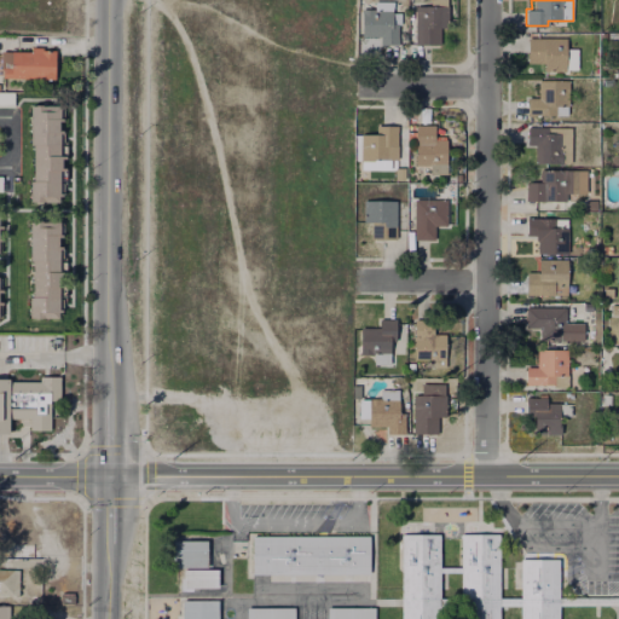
[(447,6),(447,28),(438,27),(438,45),(414,44),(414,3),(428,4),(428,6),(445,6),(447,6)]
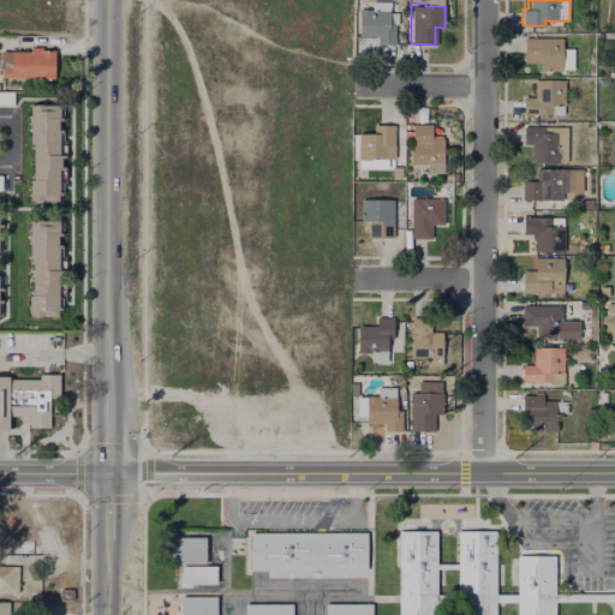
[(394,23),(394,45),(376,45),(376,37),(357,37),(357,9),(387,10),(387,23),(394,23)]
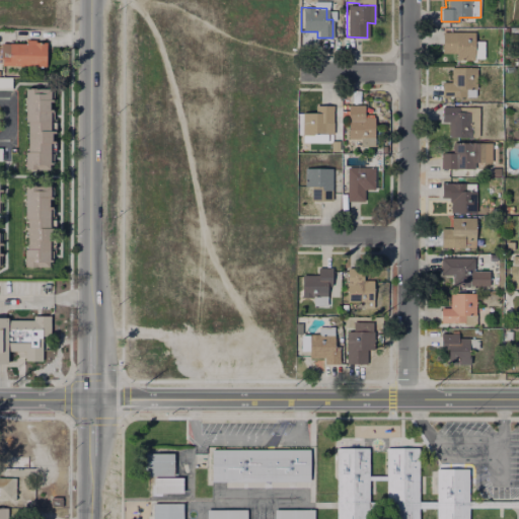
[(484,41),(483,59),(455,59),(455,53),(441,53),(441,31),(474,31),(474,41),(484,41)]
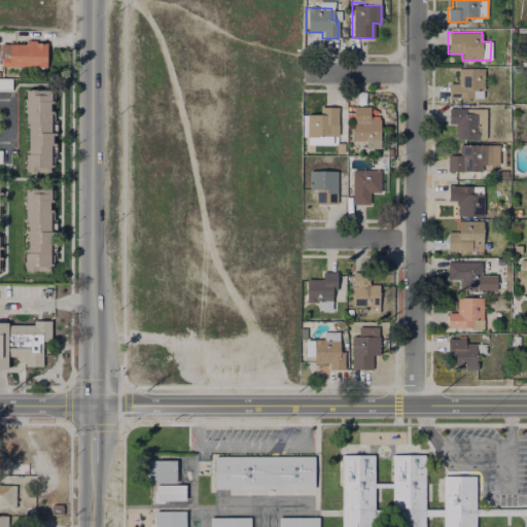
[(47,44),(47,67),(2,67),(2,43),(47,44)]
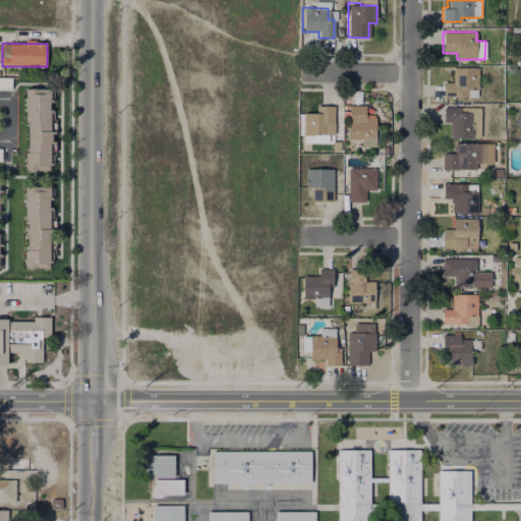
[(478,68),(478,97),(443,96),(443,81),(454,81),(454,67),(478,68)]
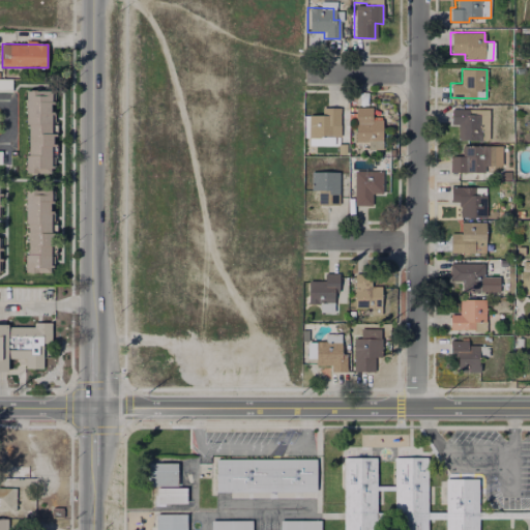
[(0,78),(17,78),(17,91),(0,91),(0,78)]
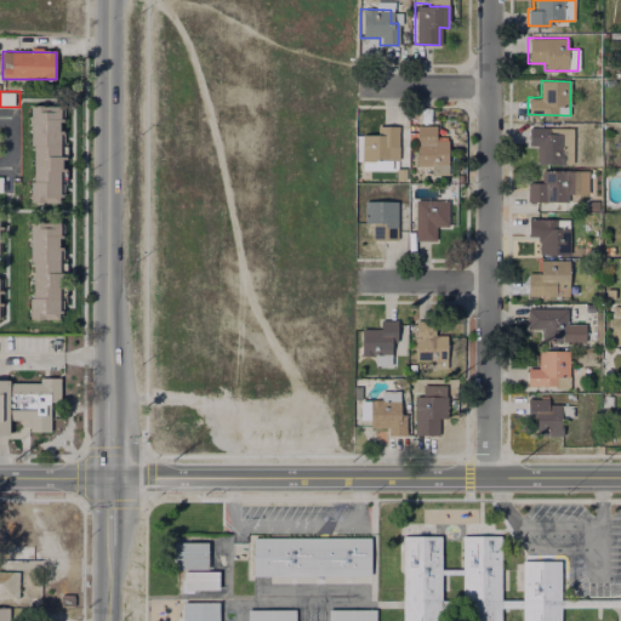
[(64,157),(64,171),(62,171),(62,203),(33,203),(33,182),(35,182),(35,147),(33,147),(33,107),(62,107),(62,157),(64,157)]
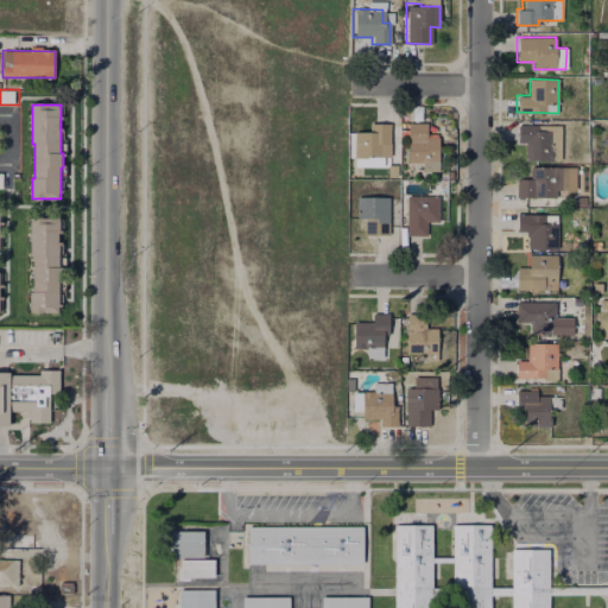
[(413,106),(413,120),(404,120),(404,106),(413,106)]
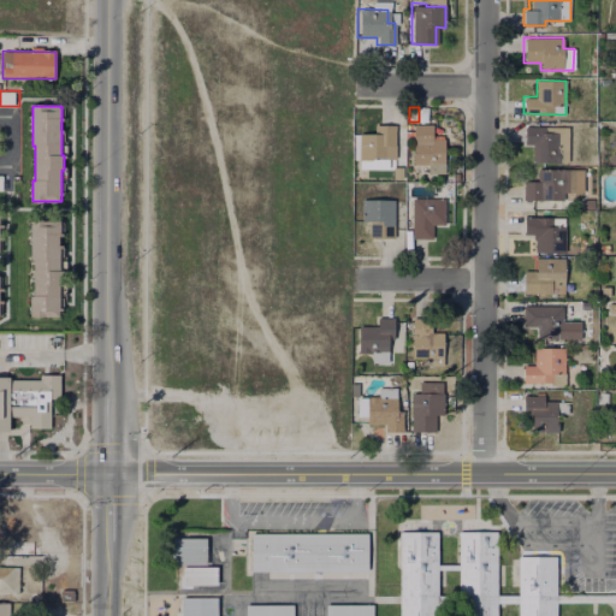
[(443,138),(442,164),(412,164),(412,124),(432,125),(432,138),(443,138)]
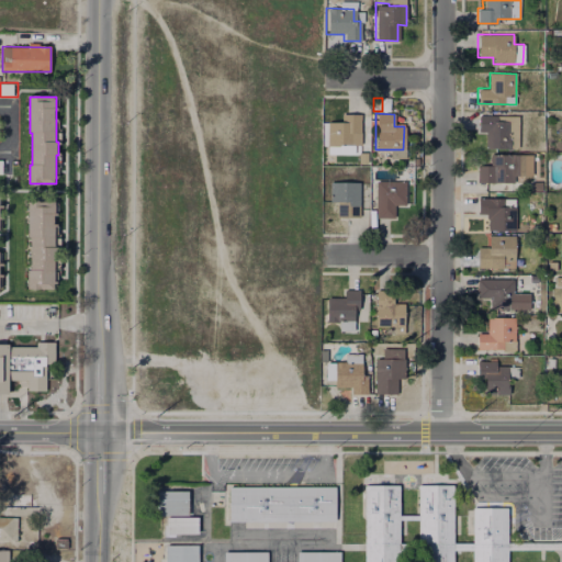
[(359,114),(359,146),(325,145),(325,122),(340,122),(340,114),(359,114)]
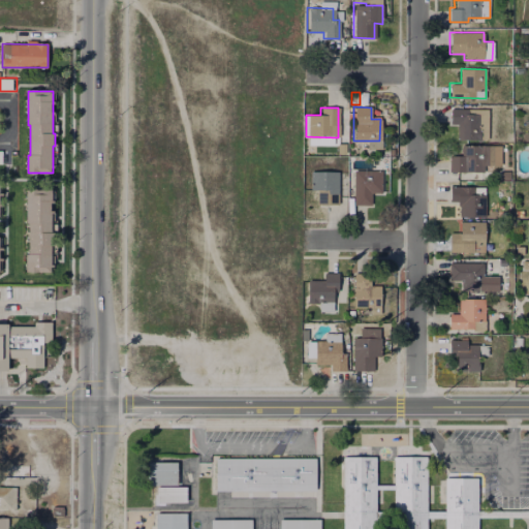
[(479,114),(479,138),(457,138),(457,124),(449,124),(449,109),(468,109),(468,114),(479,114)]
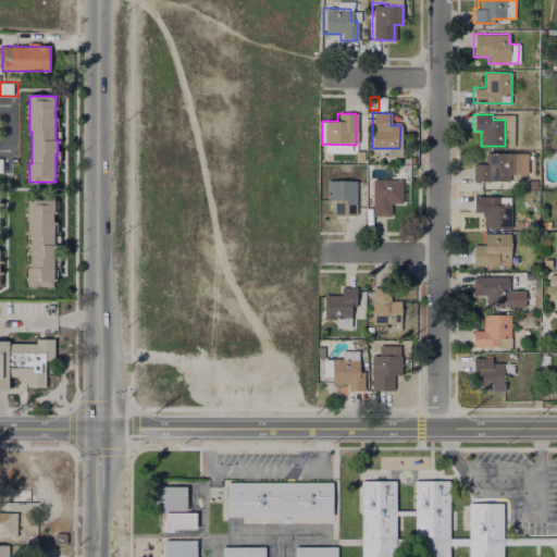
[(362,151),(362,162),(354,162),(354,151),(362,151)]
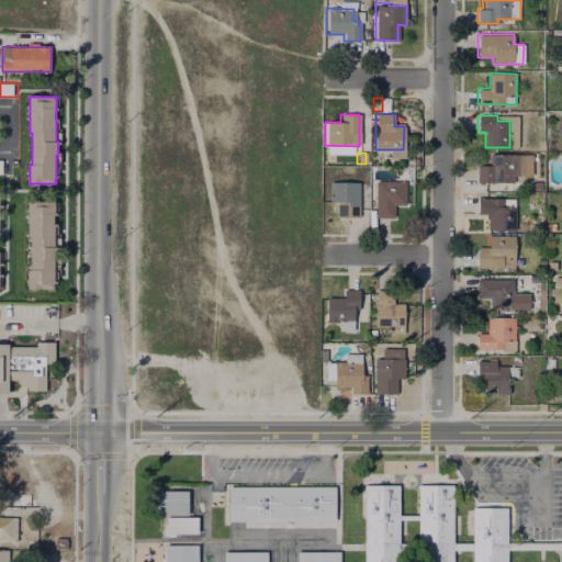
[(518,155),(518,176),(513,176),(513,182),(476,182),(476,165),(490,165),(490,154),(518,155)]
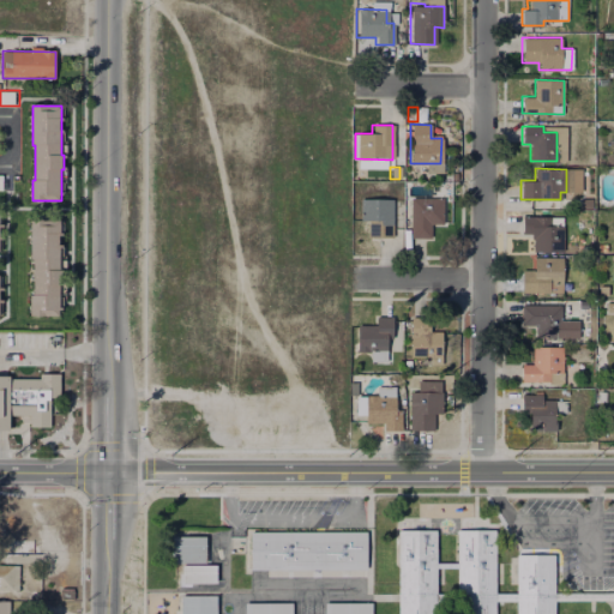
[(441,198),(441,224),(431,224),(431,239),(409,239),(409,198),(441,198)]
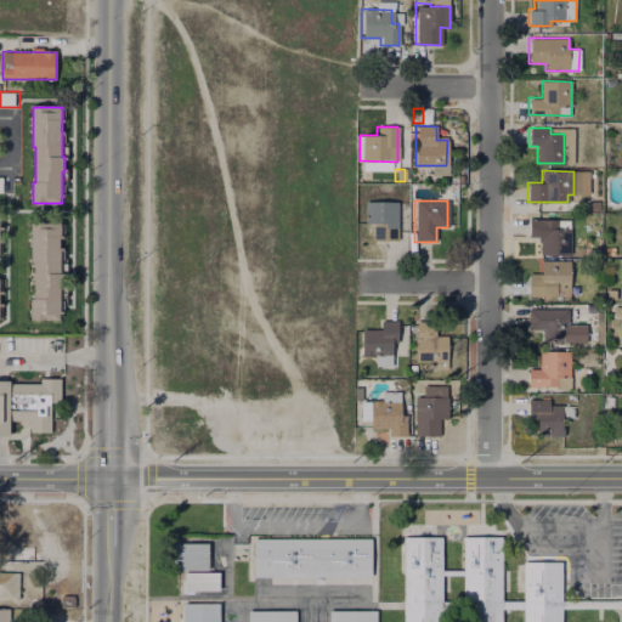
[(396,202),(396,241),(371,241),(372,225),(363,225),(363,202),(396,202)]
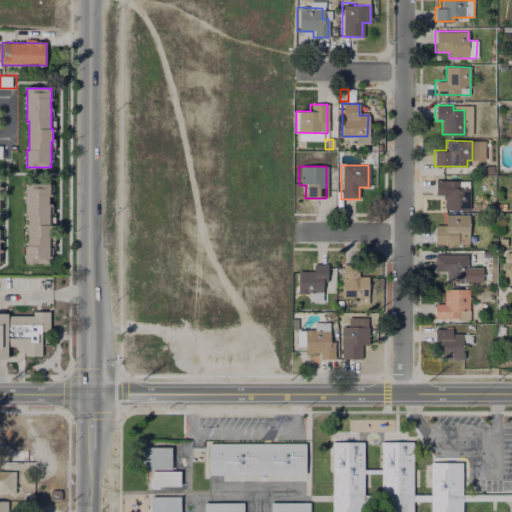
[(470,188),(470,210),(443,209),(443,194),(434,194),(434,180),(466,180),(466,188),(470,188)]
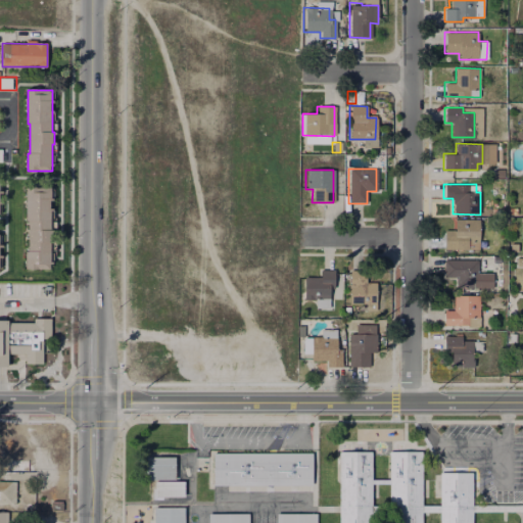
[(54,188),(54,202),(51,202),(51,270),(27,270),(27,251),(30,251),(30,222),(28,222),(28,188),(54,188)]
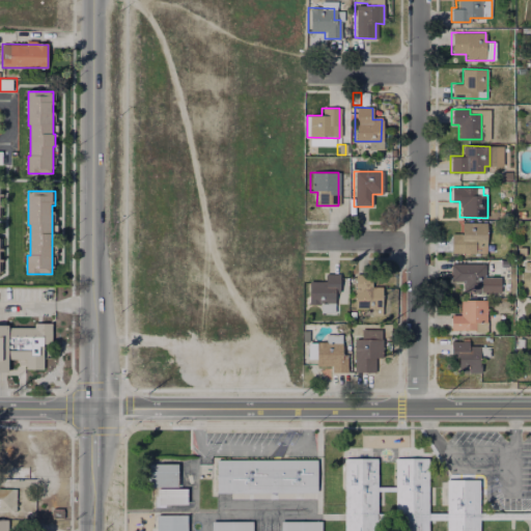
[(486,222),(486,255),(451,255),(451,233),(462,233),(462,222),(486,222)]
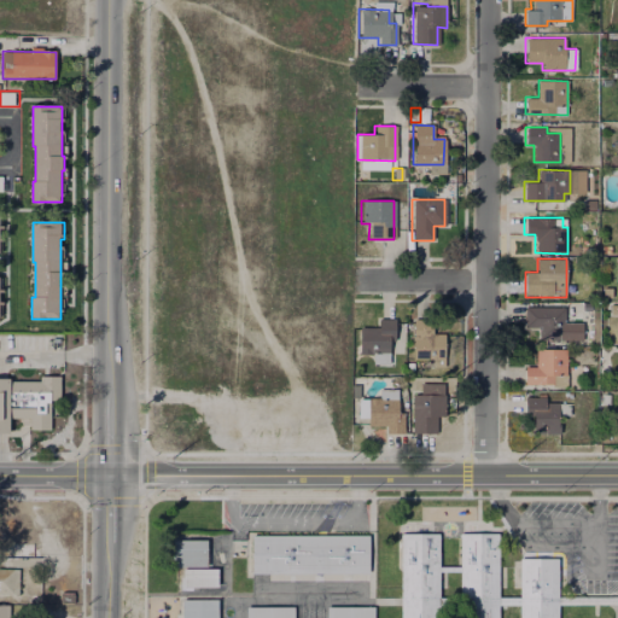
[(582,314),(582,337),(538,337),(538,327),(523,327),(524,307),(564,307),(564,314),(582,314)]
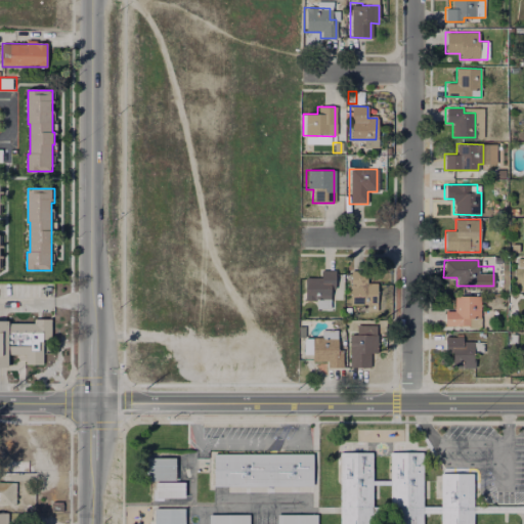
[(334,270),(334,290),(329,290),(329,300),(314,300),(303,301),(303,278),(319,278),(319,270),(334,270)]
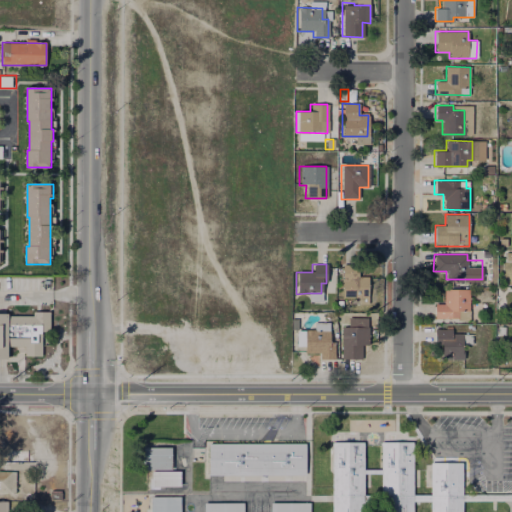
[(368,277),(368,304),(358,304),(358,298),(341,298),(341,265),(357,265),(357,277),(368,277)]
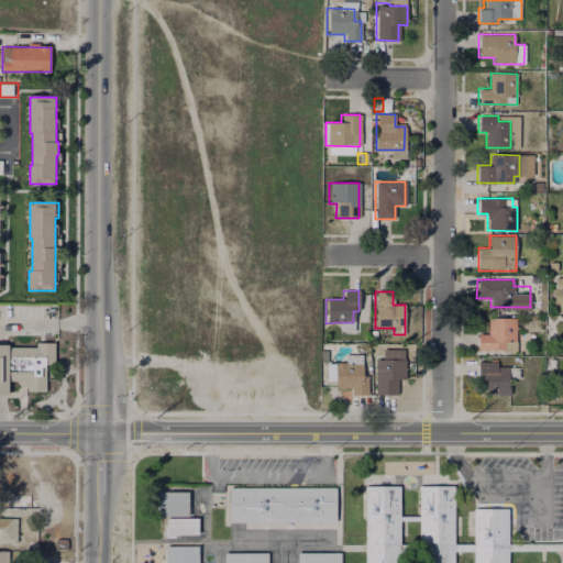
[(515,319),(516,351),(477,351),(477,334),(487,334),(488,319),(515,319)]
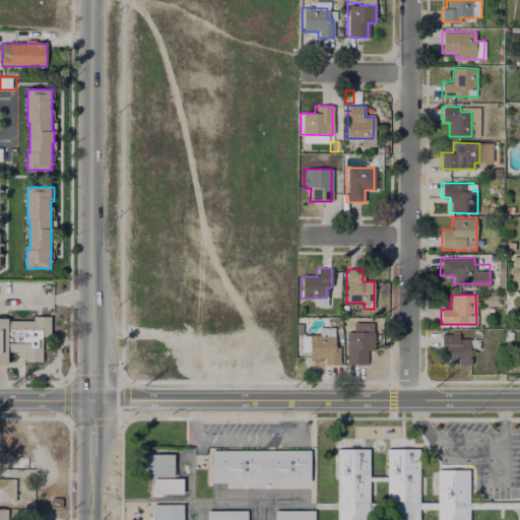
[(51,317),(51,338),(43,338),(43,350),(51,350),(51,359),(46,363),(26,363),(26,352),(9,351),(9,366),(0,366),(0,320),(35,320),(35,317),(51,317)]
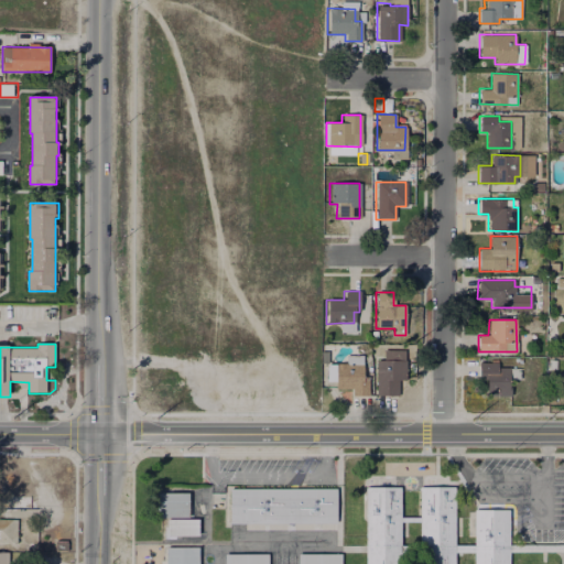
[(405,350),(404,396),(375,396),(375,361),(382,361),(382,350),(405,350)]
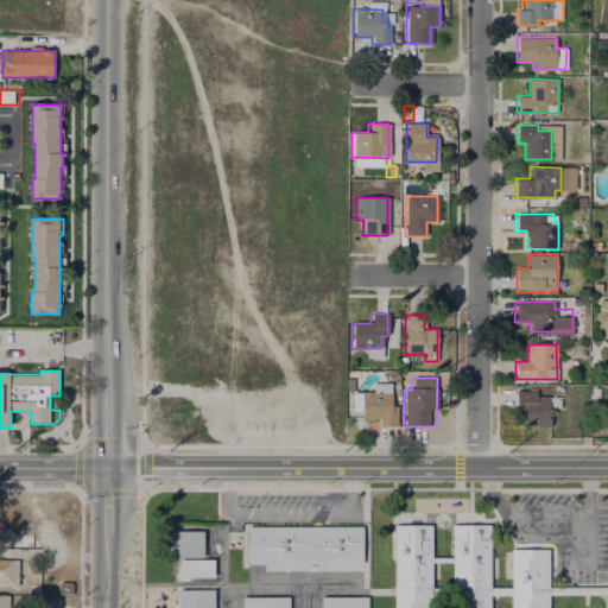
[(390,384),(390,407),(396,407),(396,428),(379,428),(379,419),(360,419),(360,413),(350,413),(350,393),(372,393),(372,384),(390,384)]
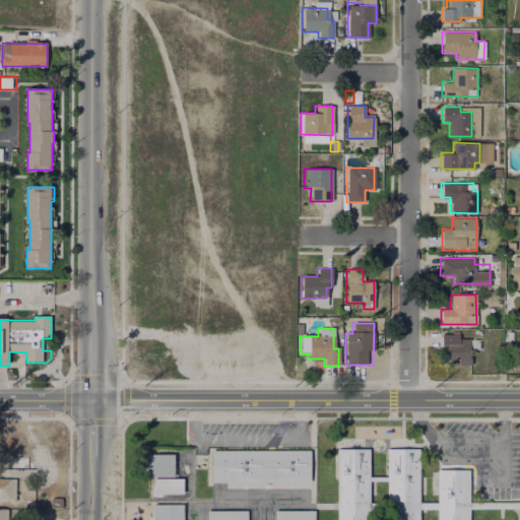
[(479,339),(478,350),(470,350),(469,366),(447,366),(448,347),(440,347),(440,334),(458,334),(458,339),(479,339)]
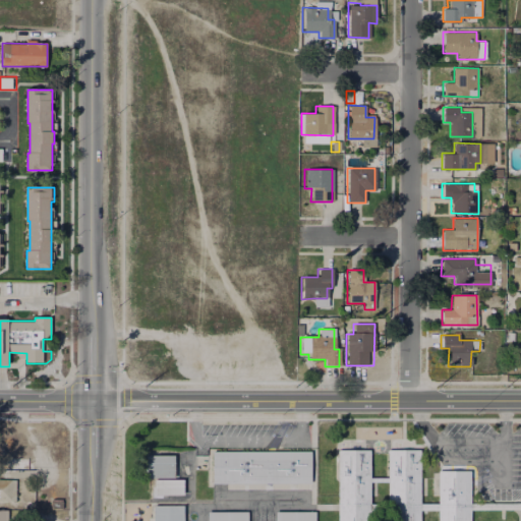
[(369,450),(369,477),(369,481),(369,504),(369,510),(369,520),(337,520),(337,450),(369,450)]
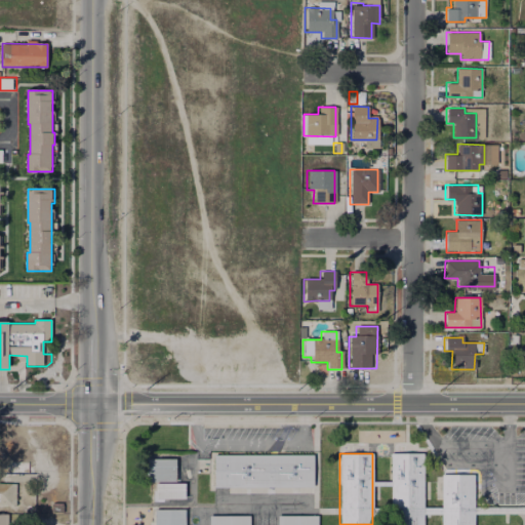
[(422,453),(422,507),(422,514),(422,524),(390,524),(390,514),(390,508),(390,485),(390,481),(390,453),(422,453)]
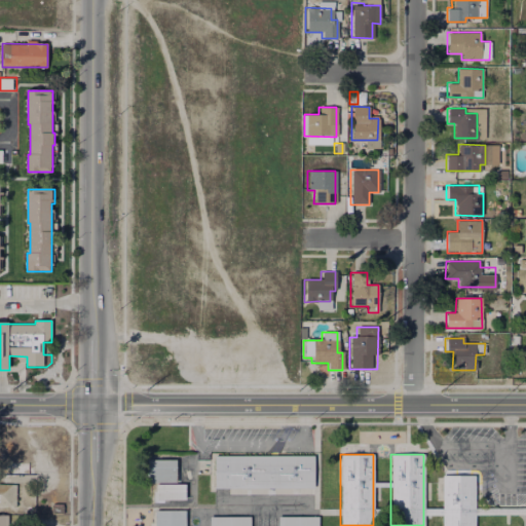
[(312,457),(312,489),(212,488),(213,456),(312,457)]
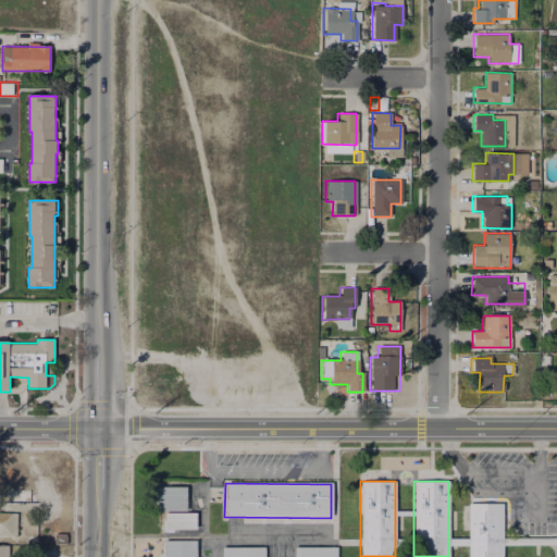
[(185,486),(186,510),(153,511),(153,486),(185,486)]
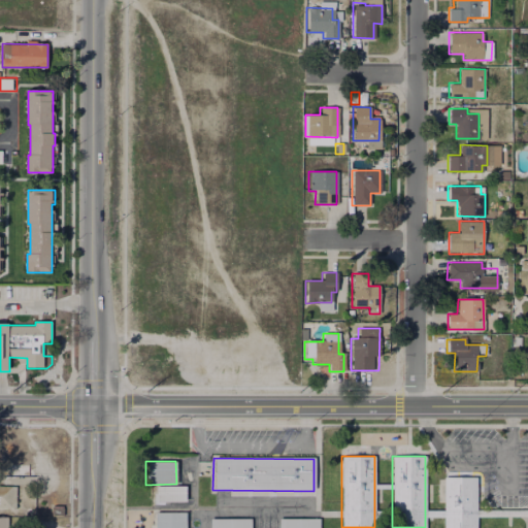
[(442,477),(475,477),(475,527),(442,527),(442,517),(442,510),(442,477)]
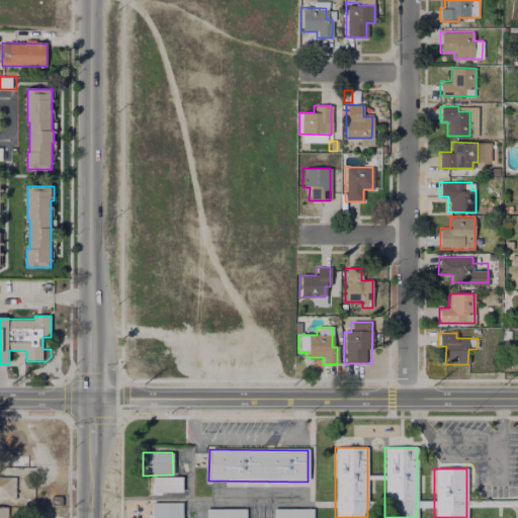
[(181,477),(181,492),(153,492),(153,477),(181,477)]
